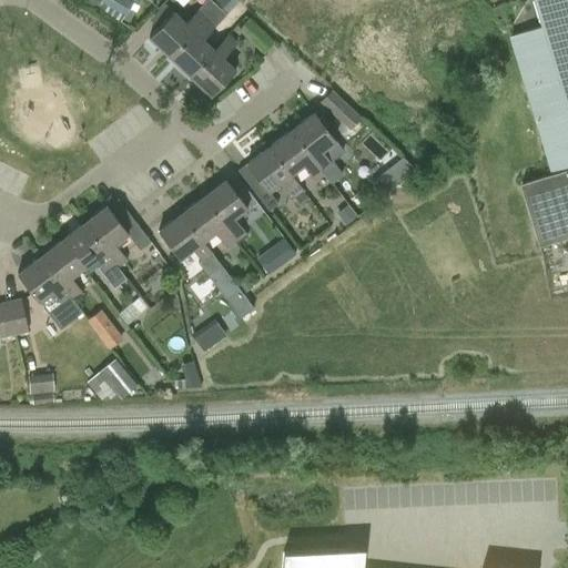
[(130,0),(101,0),(102,1),(125,14),(133,1),(130,0)]
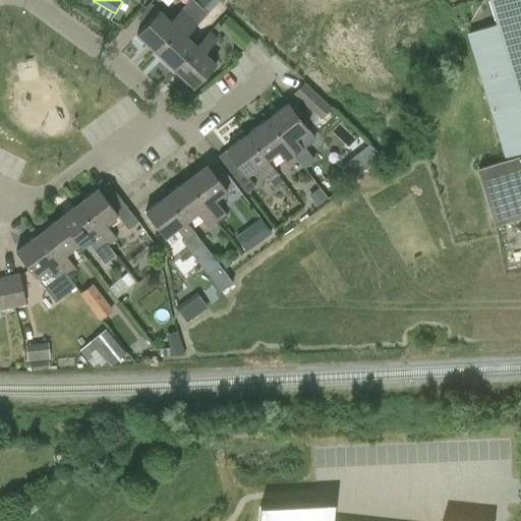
[(156,52),(200,6),(193,0),(190,0),(171,21),(160,10),(136,34),(156,52)]
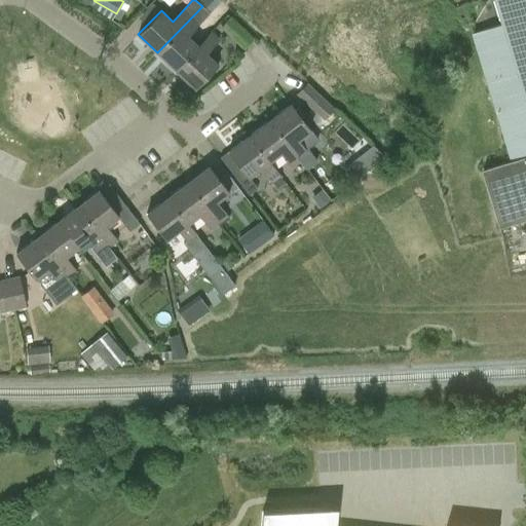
[(525,0),(497,0),(504,24),(473,33),(512,160),(484,170),(501,226),(525,218),(525,0)]
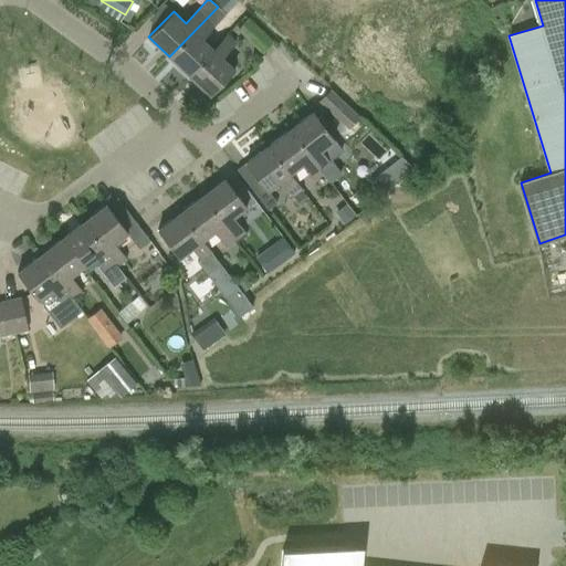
[(169,56),(189,75),(213,50),(202,39),(226,14),(218,7),(169,56)]
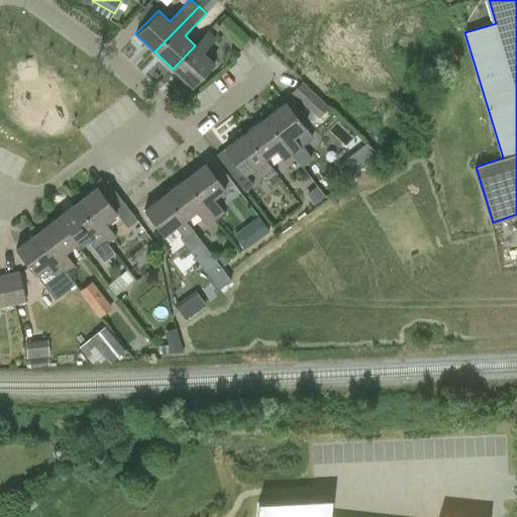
[(195,45),(173,69),(192,87),(214,63),(204,54),(215,40),(207,32),(195,45)]
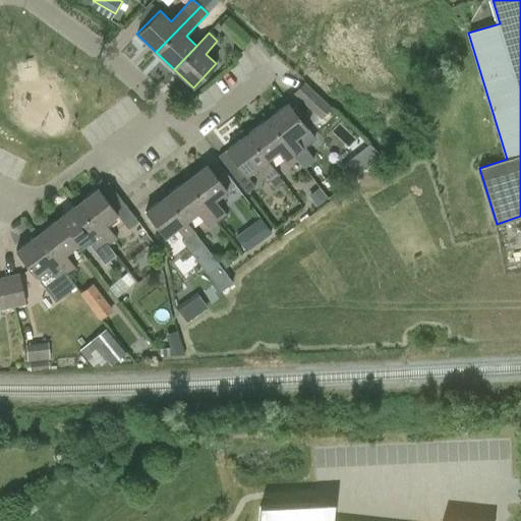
[(295,95),(320,119),(331,108),(306,83),(295,95)]
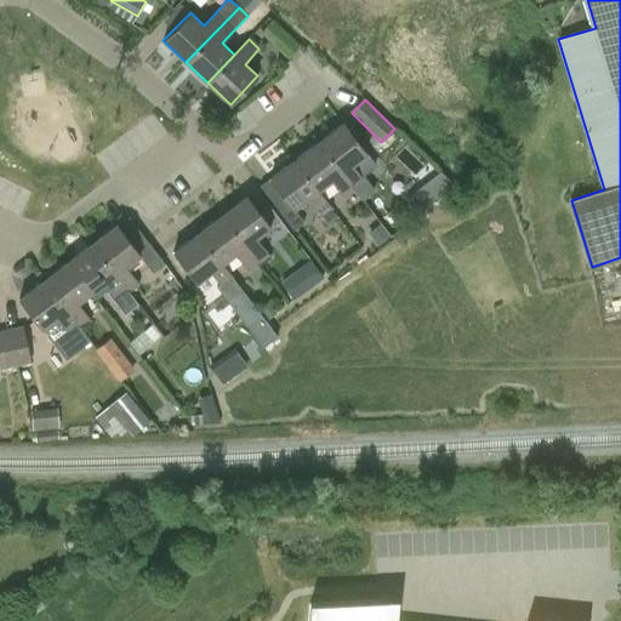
[(357,189),(366,183),(352,165),(365,155),(342,125),(320,141),(357,189)]
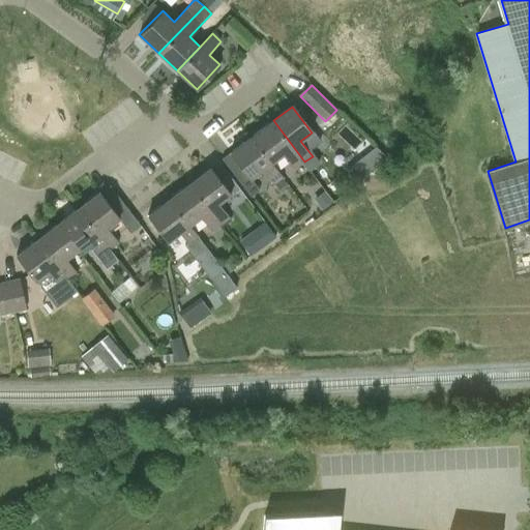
[(294,170),(304,162),(273,120),(253,136),(272,163),(283,154),(294,170)]
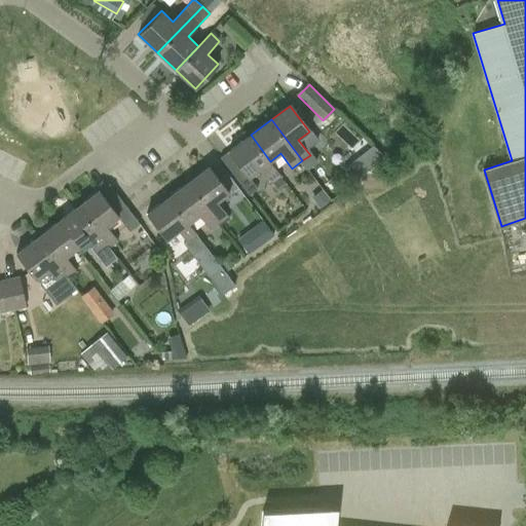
[(269,162),(270,161),(251,135),(228,152),(235,160),(227,166),(249,195),(257,188),(249,178),(260,168),(271,184),(280,177),(269,162)]
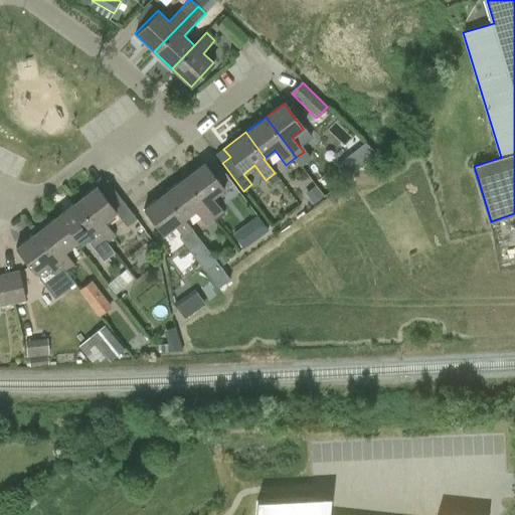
[(378,153),(366,142),(336,165),(346,178),(378,153)]
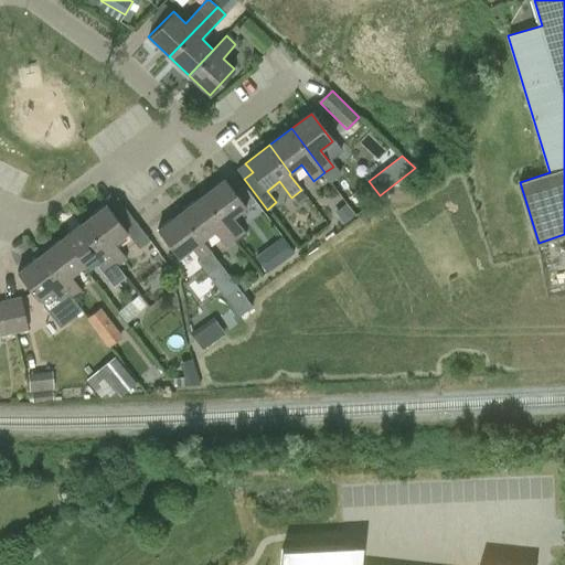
[(233,217),(246,208),(224,179),(203,194),(236,240),(245,233),(233,217)]
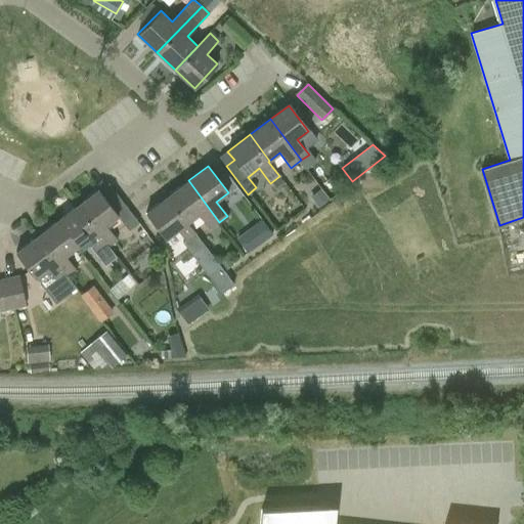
[(188,180),(168,195),(188,222),(199,214),(210,229),(219,222),(188,180)]
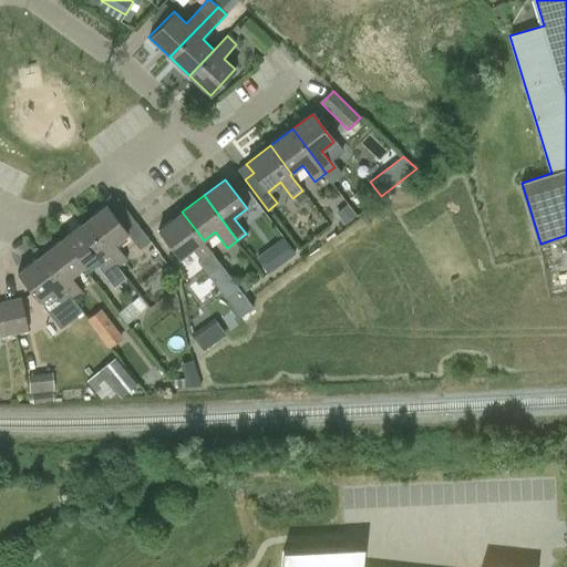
[(122,225),(107,206),(84,223),(119,267),(127,259),(115,244),(129,234),(140,248),(150,240),(132,217),(122,225)]
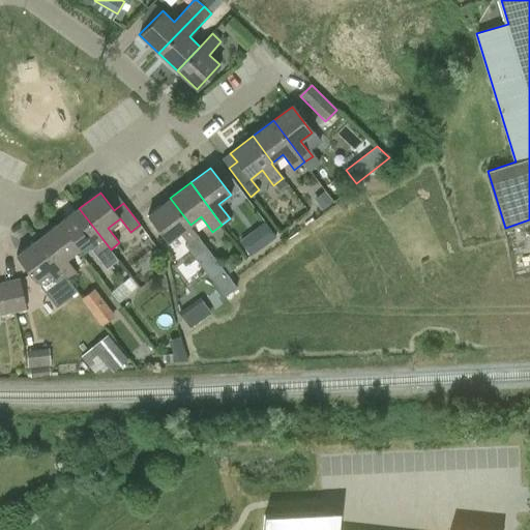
[(190,225),(170,198),(148,215),(168,242),(180,232),(188,242),(193,247),(202,240),(190,225)]
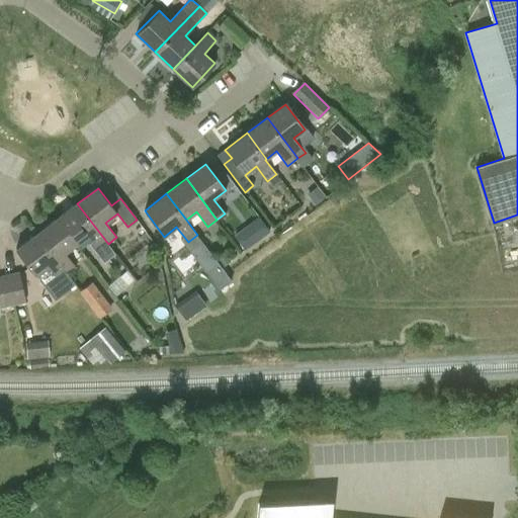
[(88,235),(93,242),(90,244),(104,263),(116,254),(108,244),(77,203),(58,219),(77,244),(88,235)]
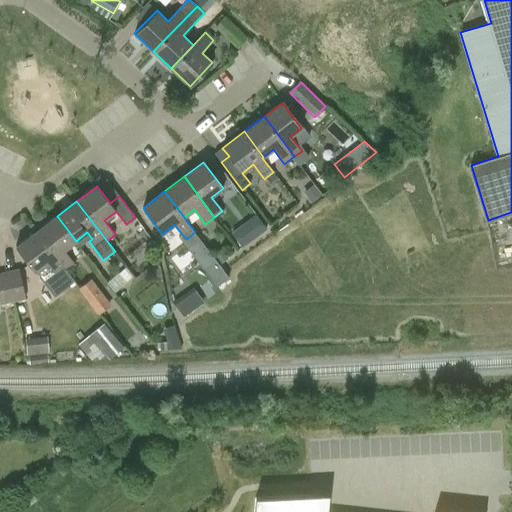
[(232,229),(241,245),(268,229),(259,213),(232,229)]
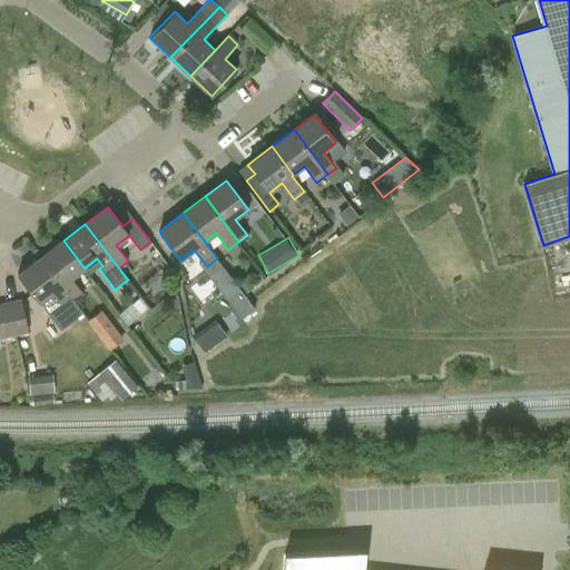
[(85,268),(64,241),(41,257),(76,302),(85,294),(72,277),(85,268)]
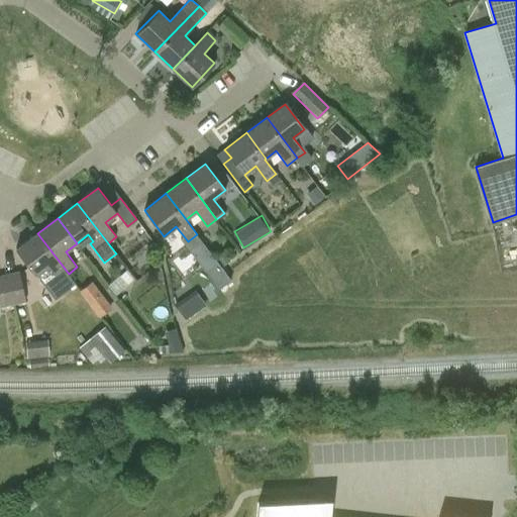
[(37,233),(16,249),(47,290),(55,284),(63,295),(77,285),(69,274),(37,233)]
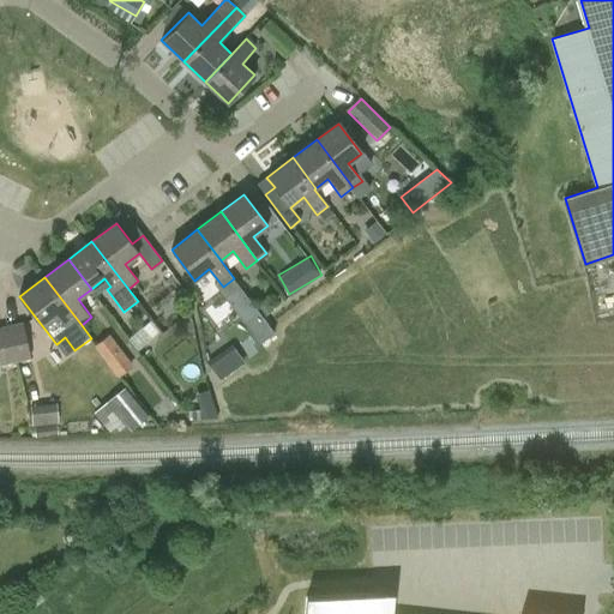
[(223,287),(218,281),(214,284),(238,315),(253,305),(234,278),(223,287)]
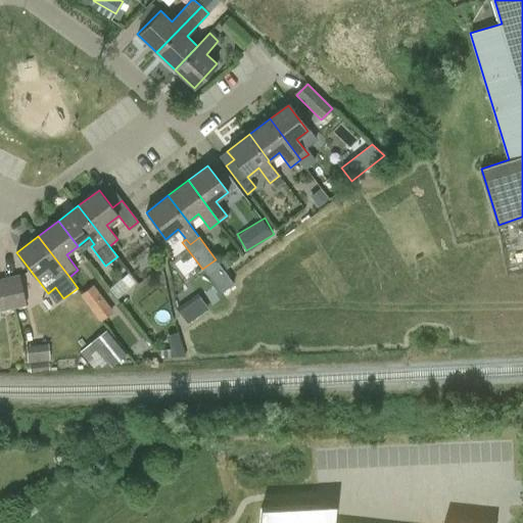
[(7,277),(14,307),(27,305),(19,274),(7,277)]
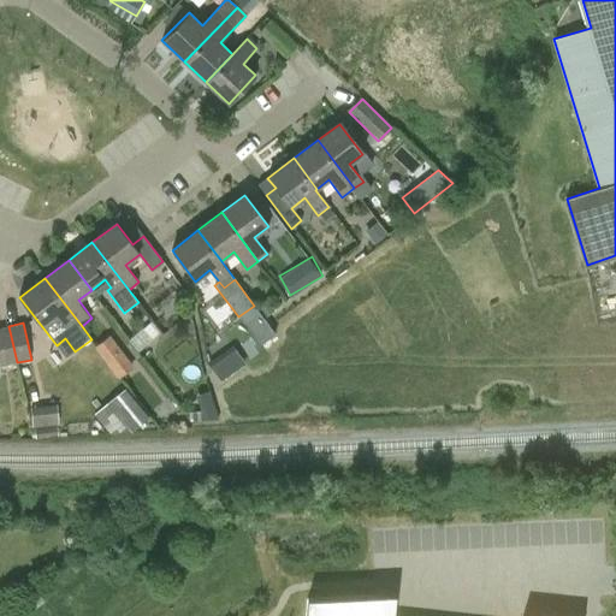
[(17,362),(9,326),(0,327),(0,366),(0,367),(17,362)]
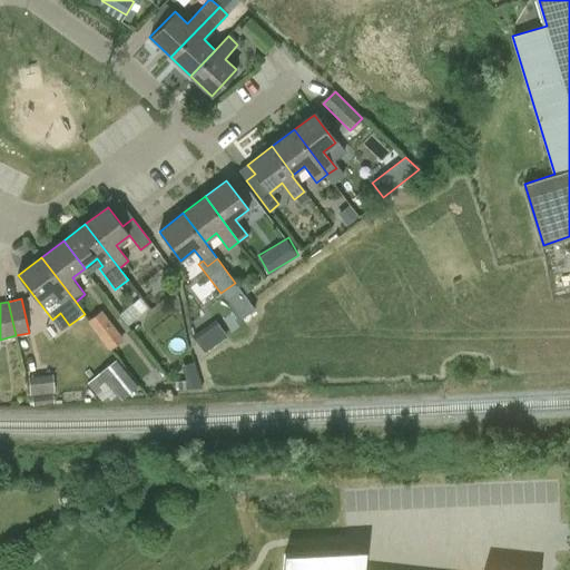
[(124,340),(100,310),(87,321),(109,351),(124,340)]
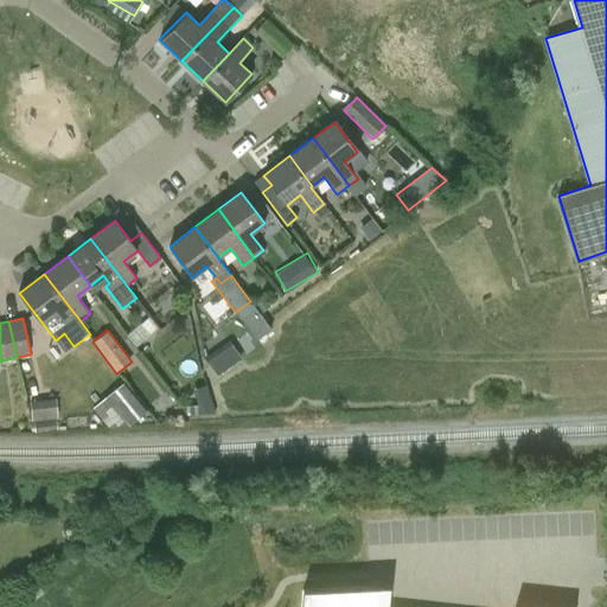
[(218,374),(243,357),(234,343),(209,359),(218,374)]
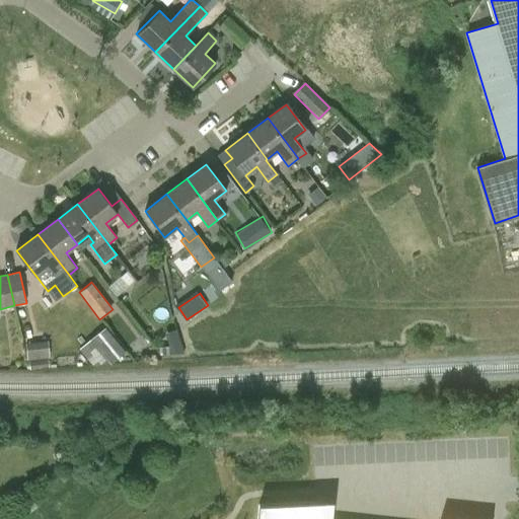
[(107,325),(80,347),(99,371),(127,350),(107,325)]
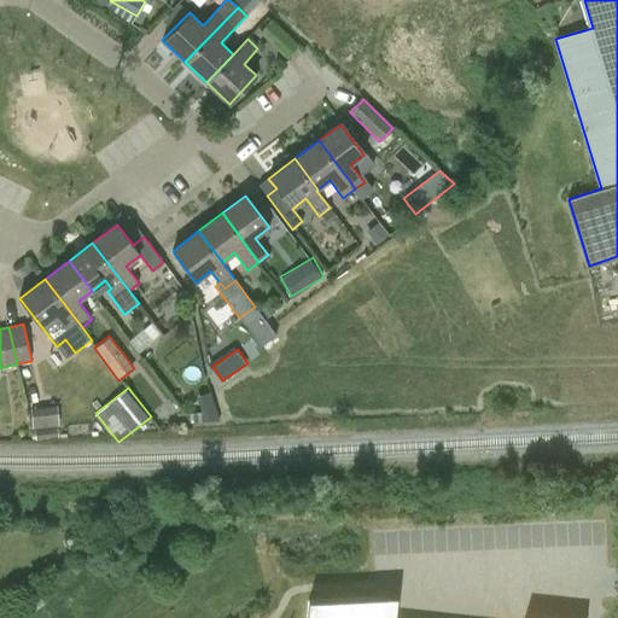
[(59,413),(33,414),(34,424),(60,423),(59,413)]
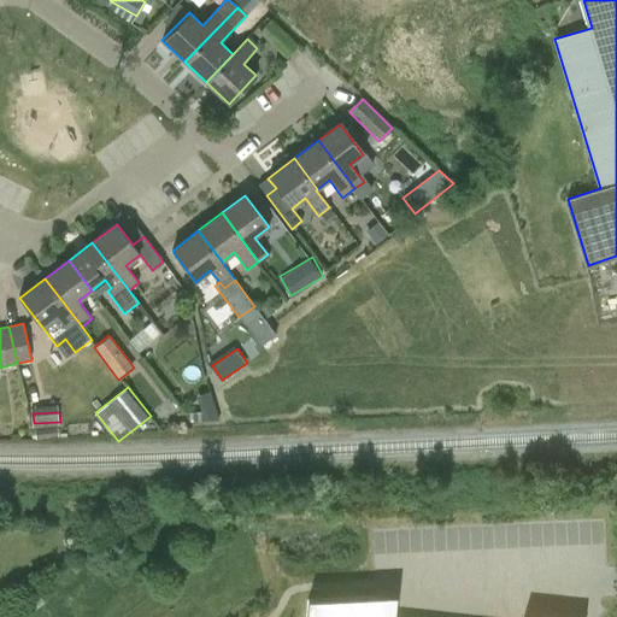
[(59,423),(35,427),(36,436),(60,433),(59,423)]
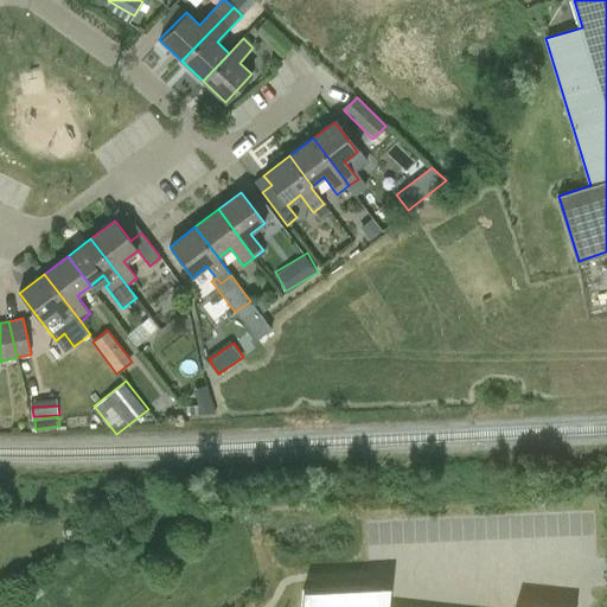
[(364,606),(368,586),(302,589),(300,606),(364,606)]
